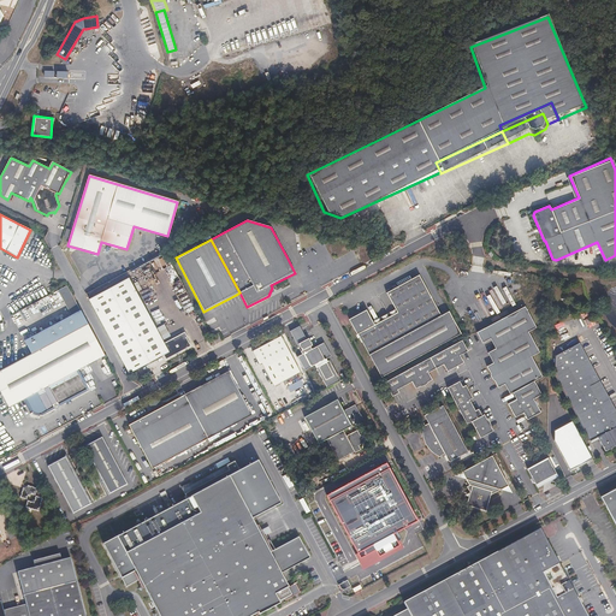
[(359,335),(369,355),(381,378),(462,335),(450,312),(442,317),(421,277),(388,294),(397,314),(374,326),(367,311),(349,320),(357,335),(359,335)]
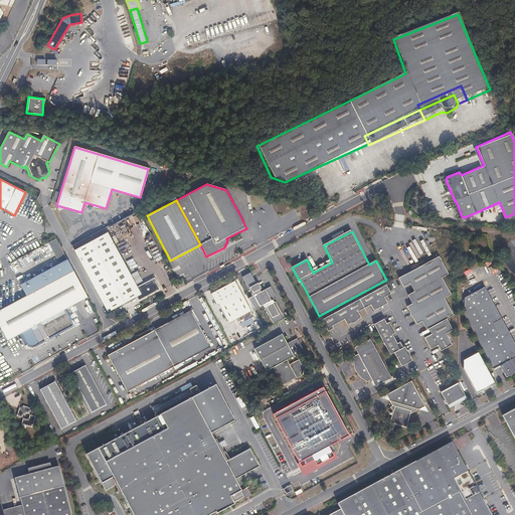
[(108,233),(74,250),(107,312),(136,297),(138,301),(159,290),(155,282),(156,282),(154,278),(136,287),(108,233)]
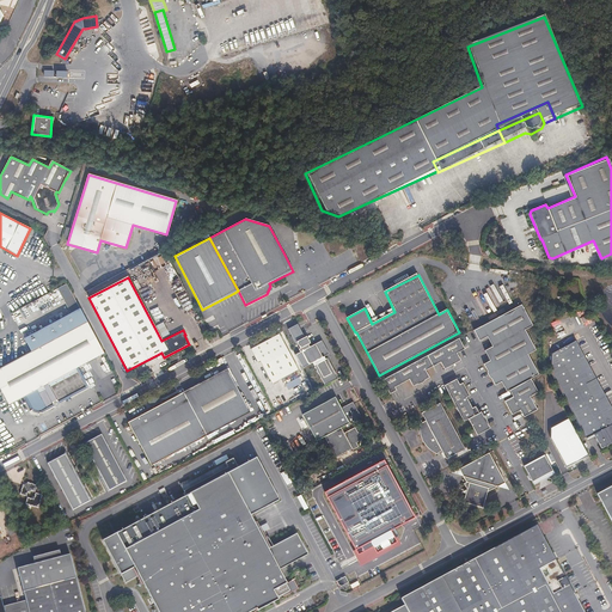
[(69,282),(62,287),(75,311),(83,307),(69,282)]
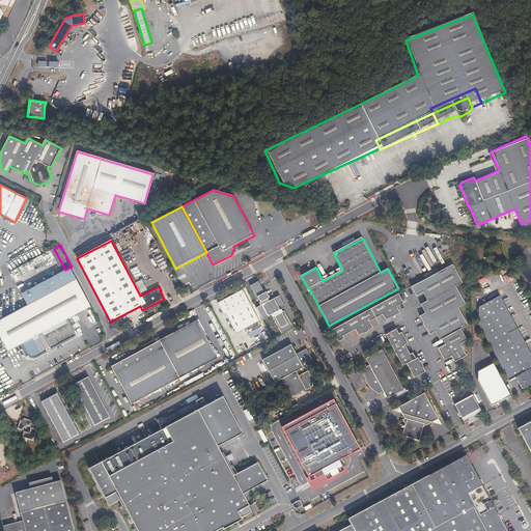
[(93,306),(72,267),(23,292),(29,304),(0,319),(0,331),(10,350),(24,342),(30,354),(37,356),(49,350),(50,351),(51,352),(53,351),(53,350),(53,348),(52,346),(55,344),(56,345),(77,335),(68,318),(93,306)]
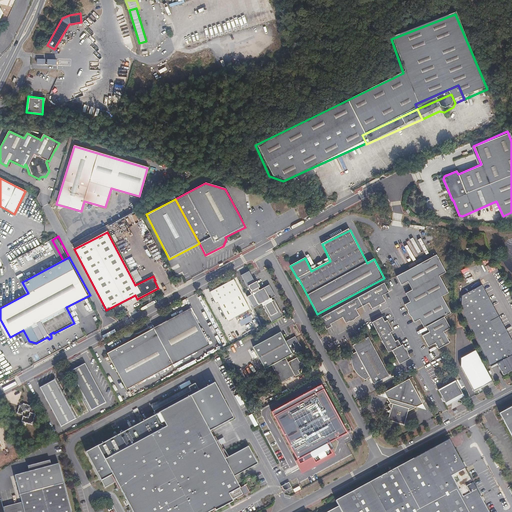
[(446,277),(437,259),(398,279),(403,288),(410,284),(414,292),(408,296),(412,304),(405,307),(415,326),(422,322),(426,331),(429,329),(446,320),(452,317),(444,300),(448,298),(440,281),(446,277)]
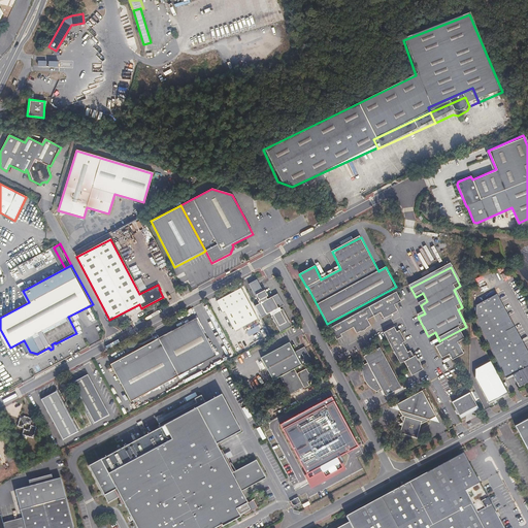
[(278,333),(291,327),(282,309),(279,310),(278,308),(284,306),(277,294),(267,300),(257,279),(249,284),(259,304),(254,306),(260,318),(269,314),(278,333)]
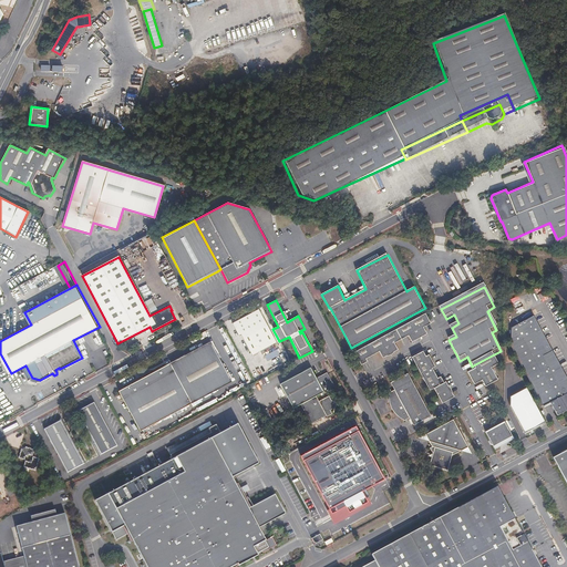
[(261,358),(276,350),(278,353),(279,353),(278,349),(279,349),(258,310),(232,323),(238,336),(239,334),(250,356),(259,351),(261,358)]
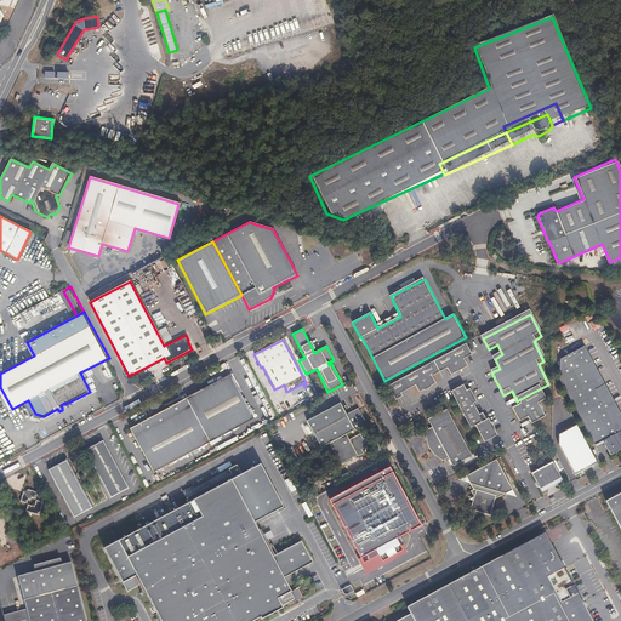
[(468,347),(392,388),(400,402),(406,398),(405,394),(420,387),(422,394),(439,385),(436,379),(450,370),(454,377),(469,368),(466,362),(474,357),(468,347)]
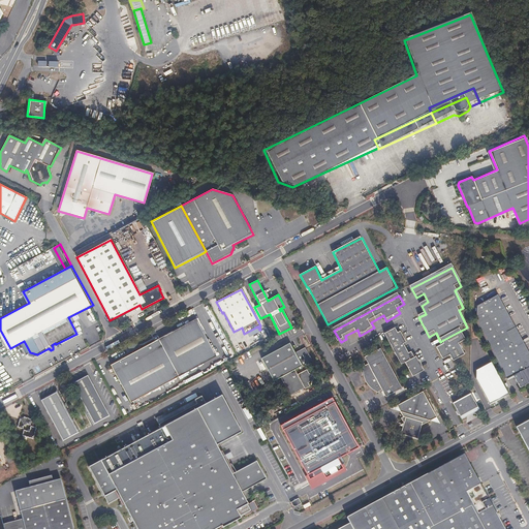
[(476,324),(506,380),(514,376),(520,389),(528,383),(528,353),(497,296),(476,308),(476,324)]
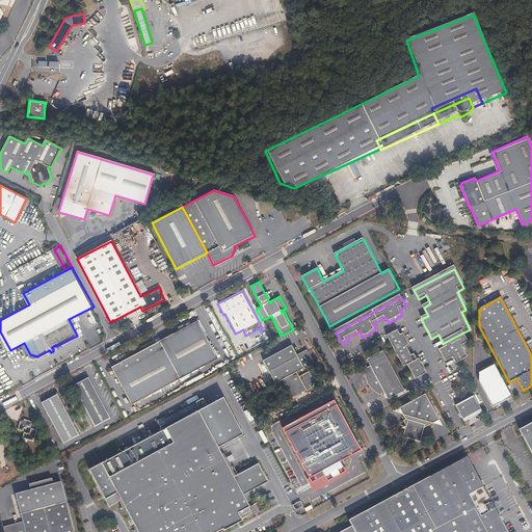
[(131,405),(217,358),(196,320),(111,367),(131,405)]
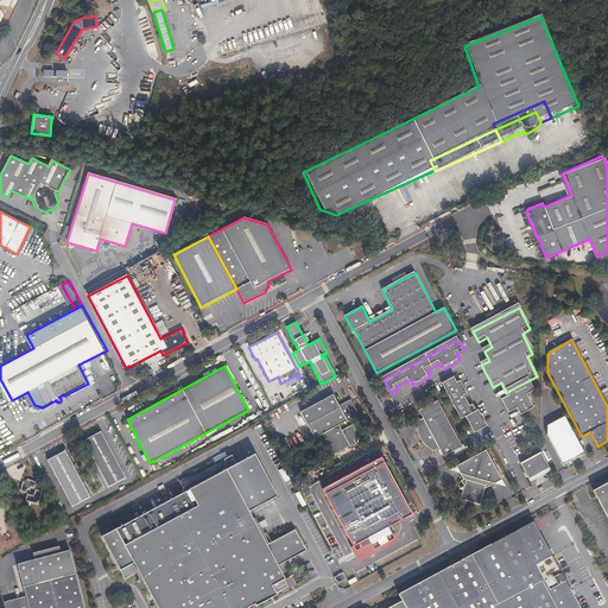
[(455,379),(444,385),(464,422),(468,419),(477,435),(489,429),(481,413),(479,413),(475,407),(472,409),(467,398),(469,397),(462,382),(458,385),(455,379)]
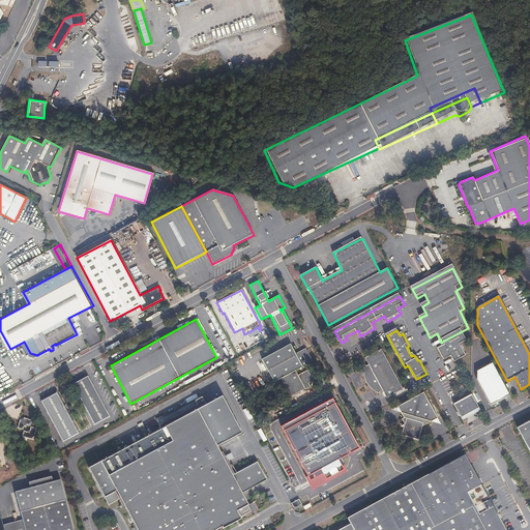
[(468,344),(462,331),(444,341),(446,347),(444,348),(439,350),(445,362),(450,360),(453,358),(455,364),(467,358),(462,347),(468,344)]
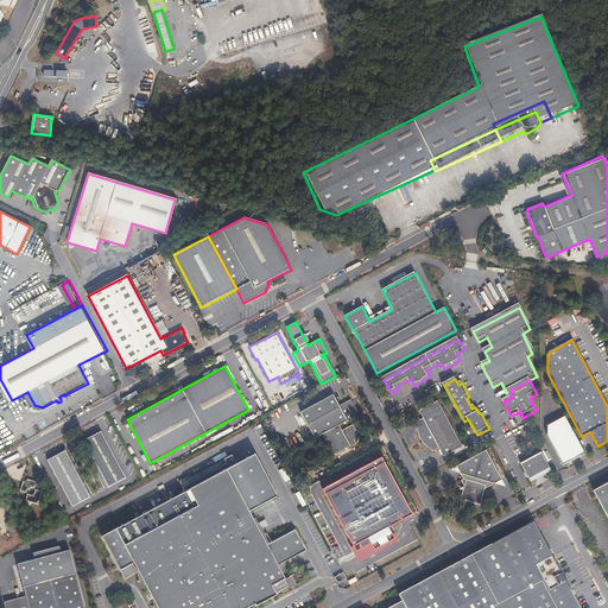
[(339,424),(358,415),(352,401),(349,404),(346,403),(340,406),(333,393),(299,411),(314,437),(322,434),(339,424)]
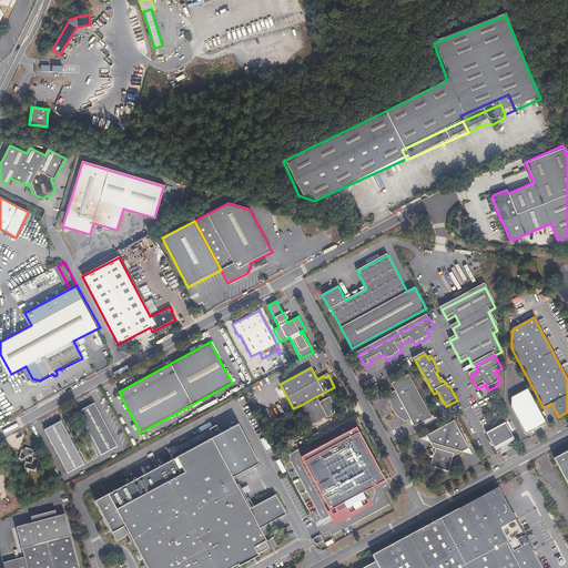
[(396,404),(395,405),(395,407),(397,412),(398,414),(402,418),(404,419),(407,422),(409,422),(415,419),(418,427),(435,418),(412,375),(395,384),(399,392),(394,394),(394,397),(394,401),(396,404)]
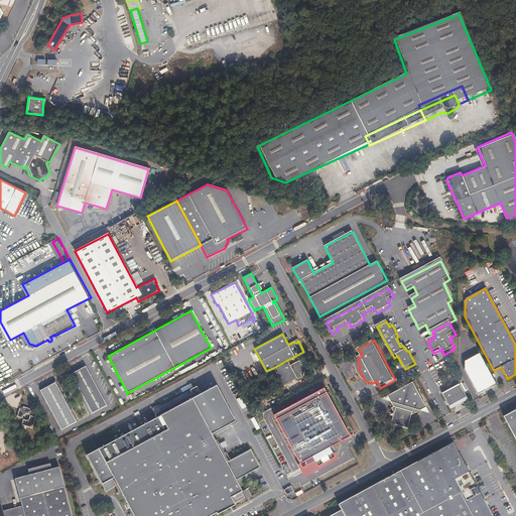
[(497,382),(480,353),(465,360),(466,370),(478,392),(497,382)]
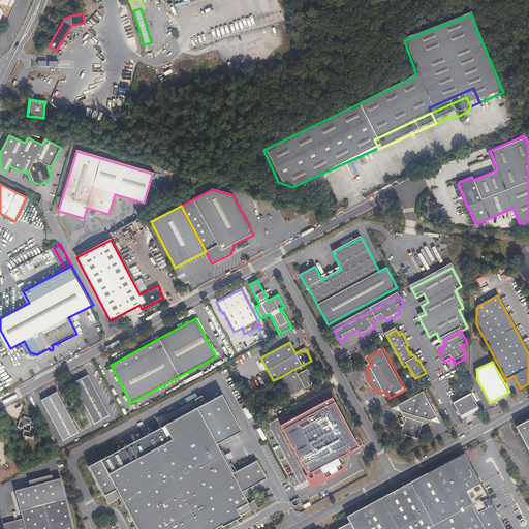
[(298,375),(294,369),(280,377),(290,396),(305,389),(305,390),(310,386),(308,382),(313,379),(311,374),(310,374),(307,370),(298,375)]
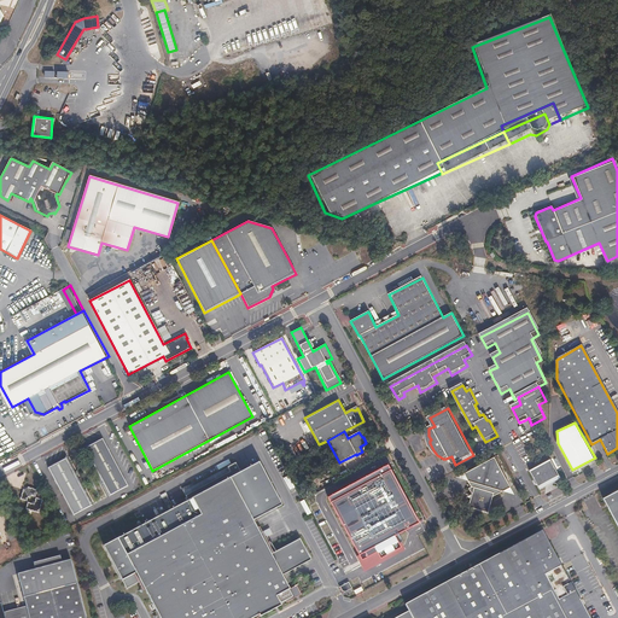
[(127,487),(103,439),(93,443),(92,442),(82,447),(109,495),(127,487)]
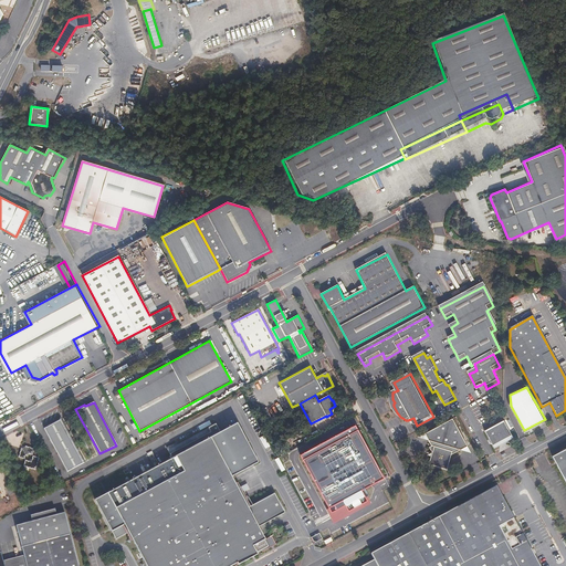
[(84,464),(60,419),(51,423),(51,426),(43,430),(65,473),(84,464)]
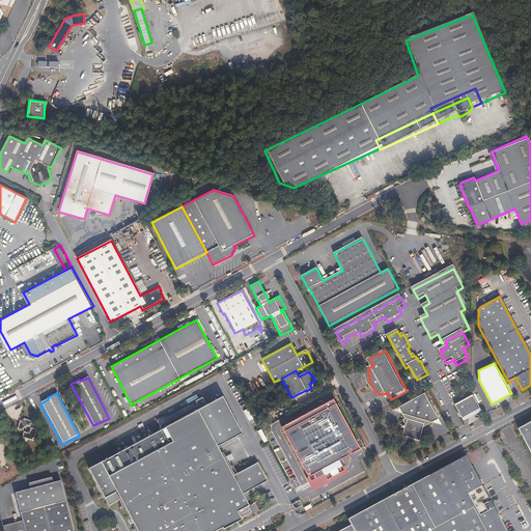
[(406,421),(409,427),(410,426),(412,428),(411,431),(408,430),(406,438),(422,443),(425,428),(435,424),(441,421),(427,395),(401,409),(404,415),(408,421),(406,421)]
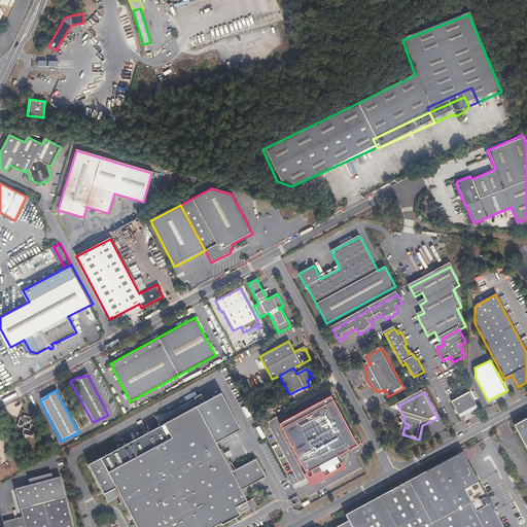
[(319,394),(258,427),(284,473),(323,452),(335,456),(336,446),(343,442),(319,394)]
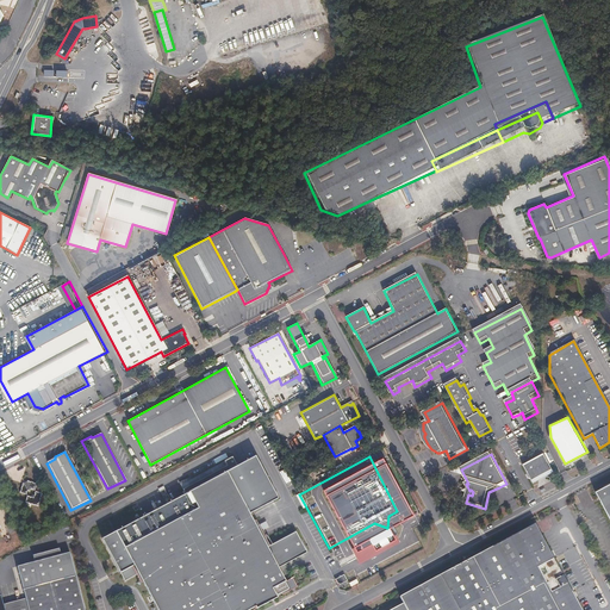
[(534,480),(534,483),(555,472),(547,458),(527,468),(531,478),(534,478),(534,480)]
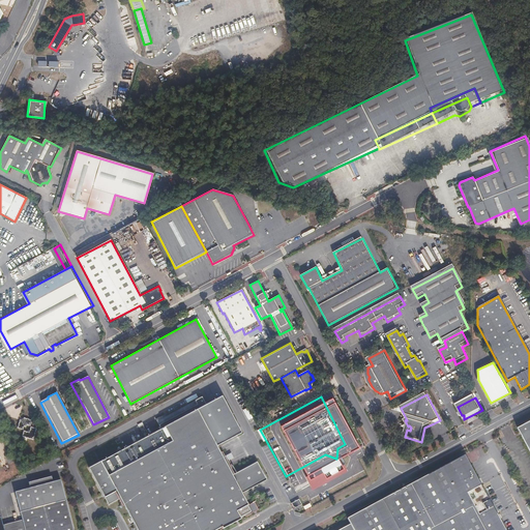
[(155,422),(160,430),(86,469),(106,505),(118,499),(134,529),(217,529),(249,513),(241,495),(266,482),(256,464),(231,477),(230,475),(216,448),(241,435),(222,399),(206,406),(201,399),(155,422)]
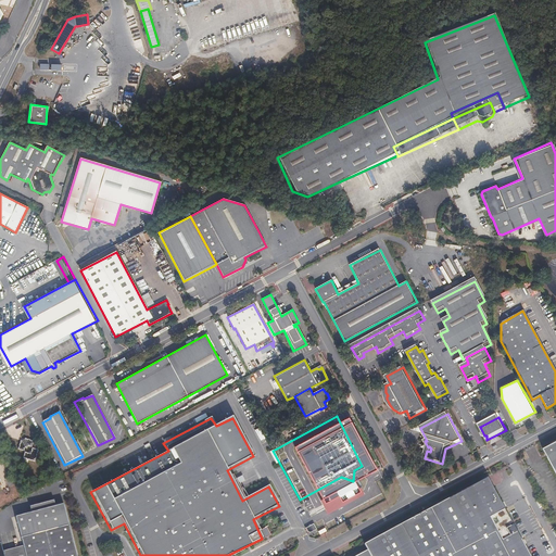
[(506,430),(487,440),(489,443),(507,432),(506,430)]
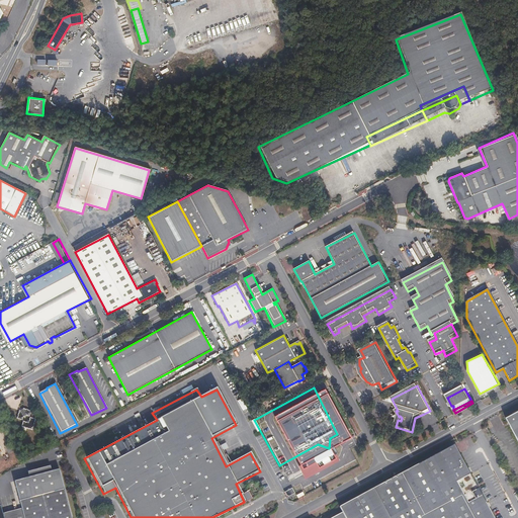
[(32,415),(33,410),(23,407),(20,418),(26,419),(27,416),(29,416),(29,414),(32,415)]
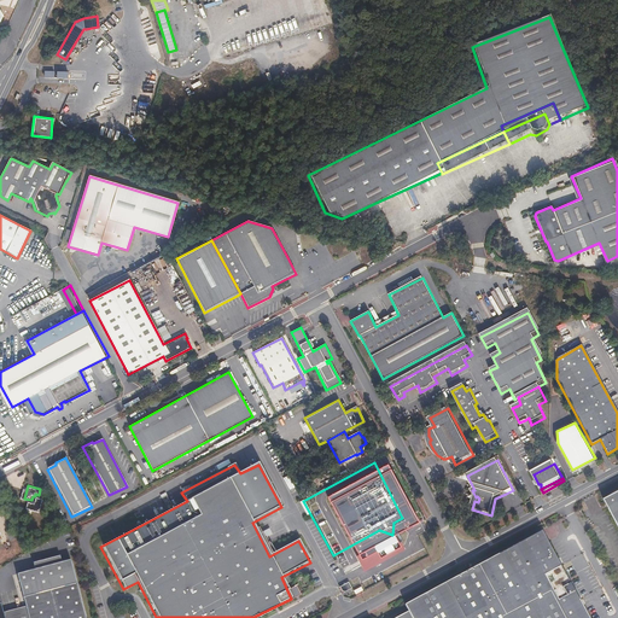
[(617,489),(602,499),(617,525),(617,489)]
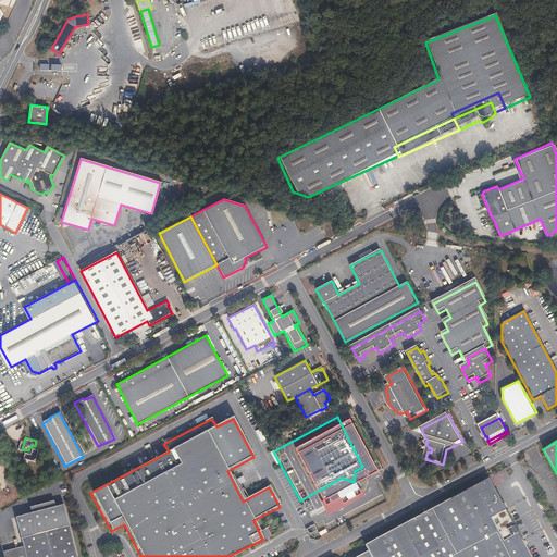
[(39,467),(40,468),(38,459),(37,459),(36,461),(33,460),(31,466),(39,469),(39,467)]
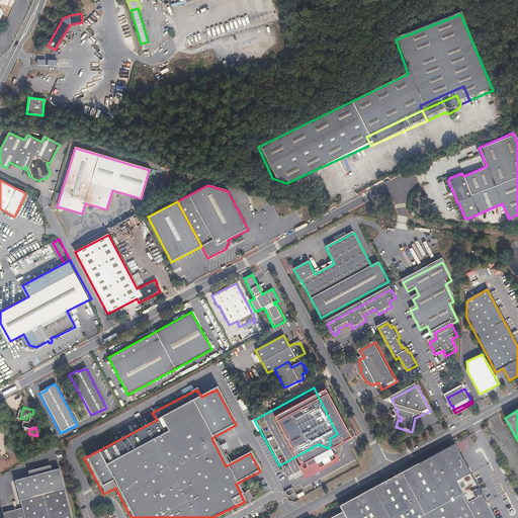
[(362,494),(373,517),(495,517),(456,444),(362,494)]
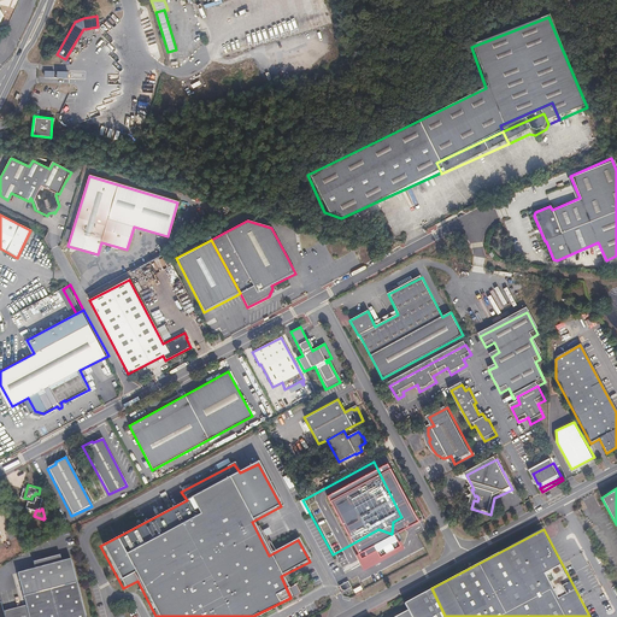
[(23,597),(25,605),(27,610),(4,616),(3,611),(0,603),(0,601),(0,616),(86,616),(70,558),(62,560),(59,554),(33,562),(35,568),(17,573),(23,597)]
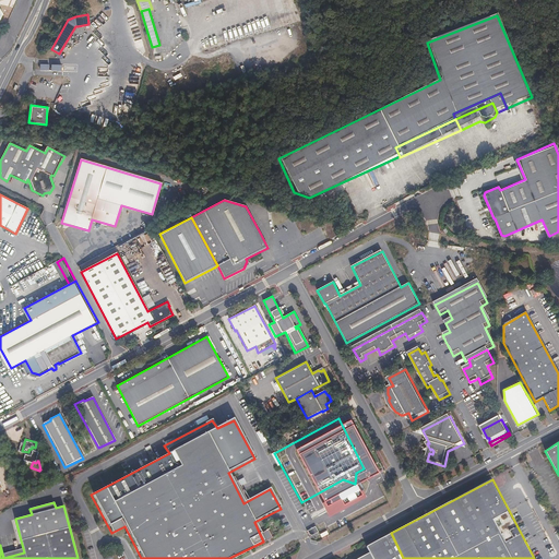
[(310,535),(319,531),(316,525),(308,528),(310,535)]
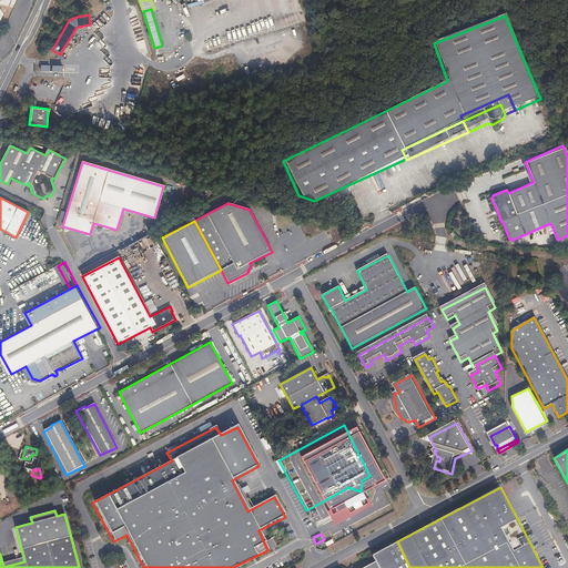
[(361,567),(409,567),(397,541),(373,555),(376,560),(361,567)]
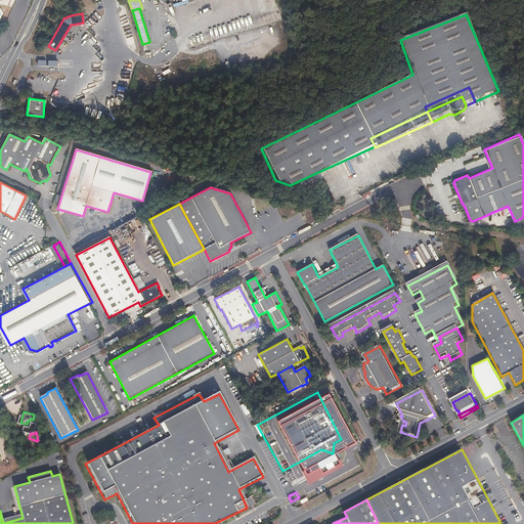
[(23,518),(22,514),(2,519),(3,523),(23,518)]
